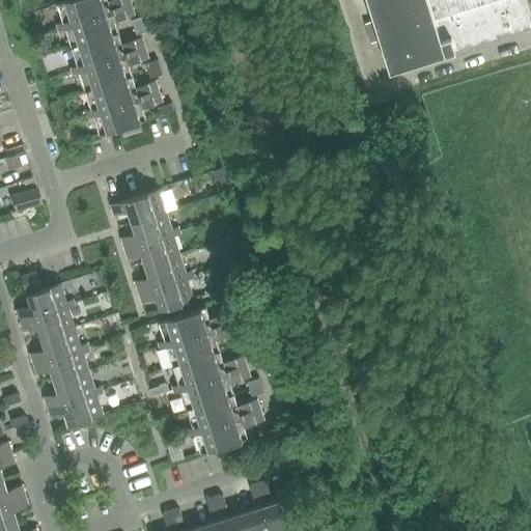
[(58,24),(59,27),(131,4),(130,0),(65,0),(57,3),(63,22),(58,24)]
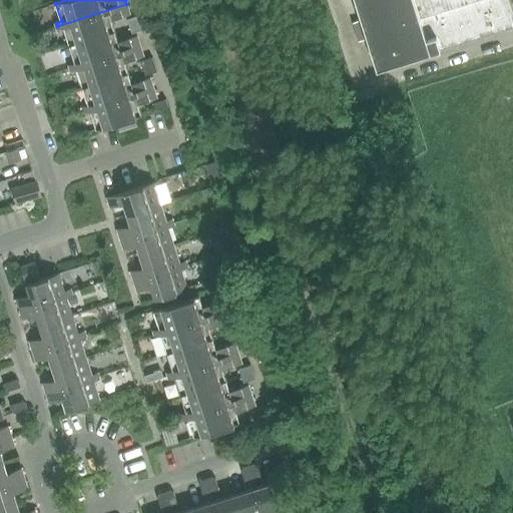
[(356,0),(378,68),(512,26),(512,18),(507,0),(356,0)]
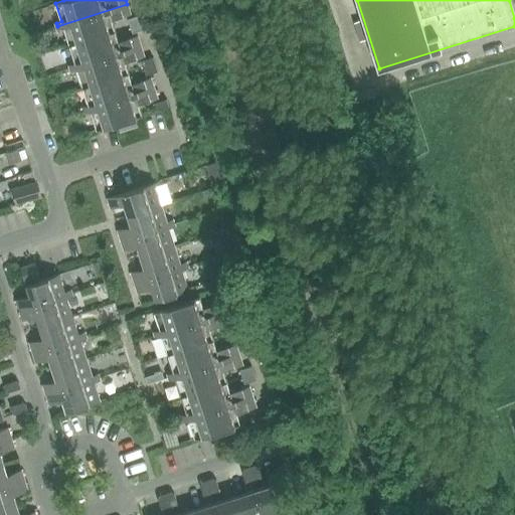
[(69,45),(116,31),(112,20),(131,14),(127,4),(57,26),(58,29),(63,28),(69,45)]
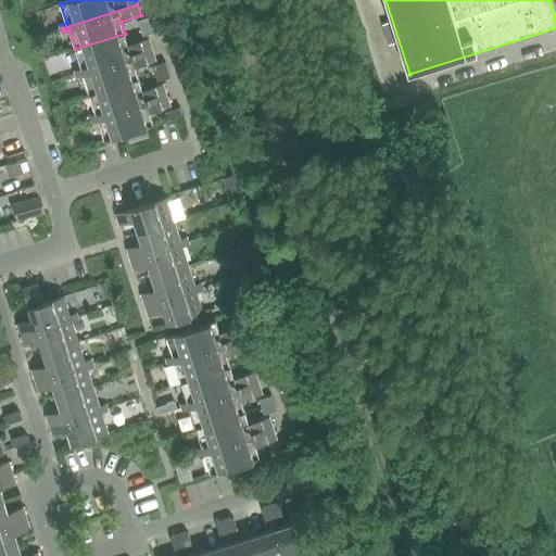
[(154,24),(152,16),(139,21),(142,28),(154,24)]
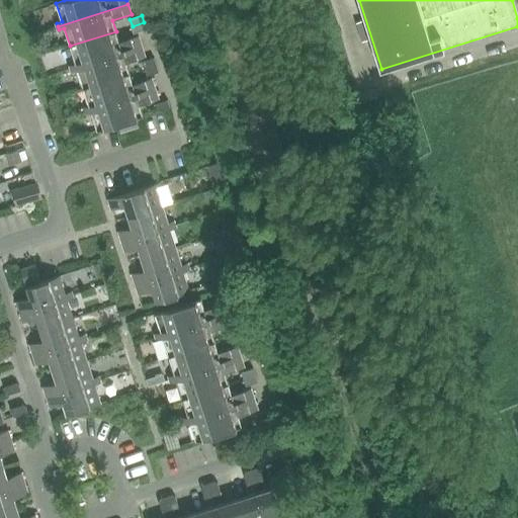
[(144,22),(133,26),(135,32),(146,29),(144,22)]
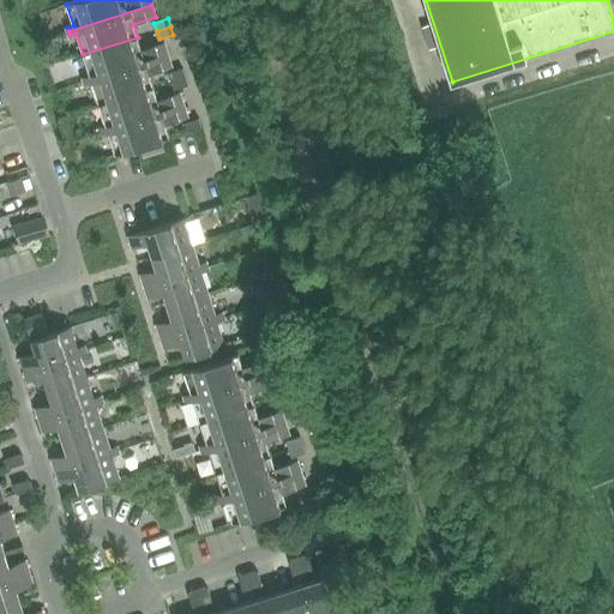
[(84,82),(168,55),(164,42),(142,49),(138,37),(83,54),(90,76),(83,78),(84,82)]
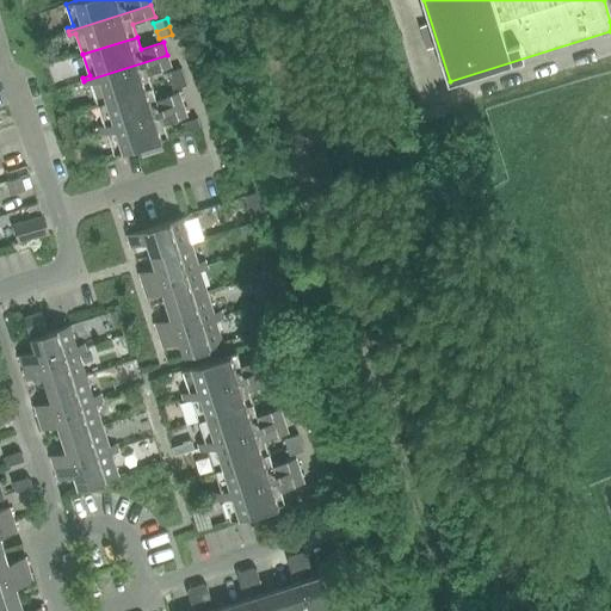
[(98,104),(153,86),(149,74),(171,67),(167,55),(84,81),(85,85),(92,82),(98,104)]
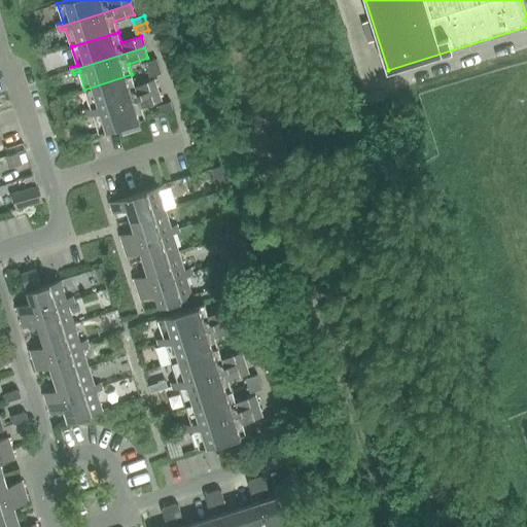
[(160,66),(157,59),(146,63),(148,70),(160,66)]
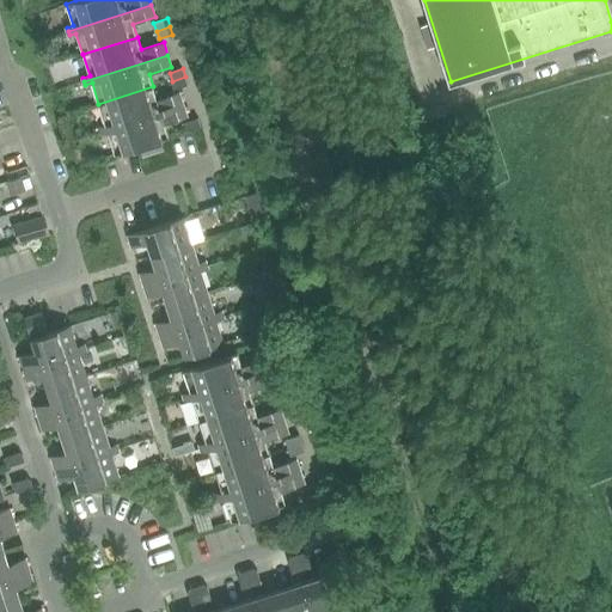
[(185,77),(172,81),(175,89),(188,85),(185,77)]
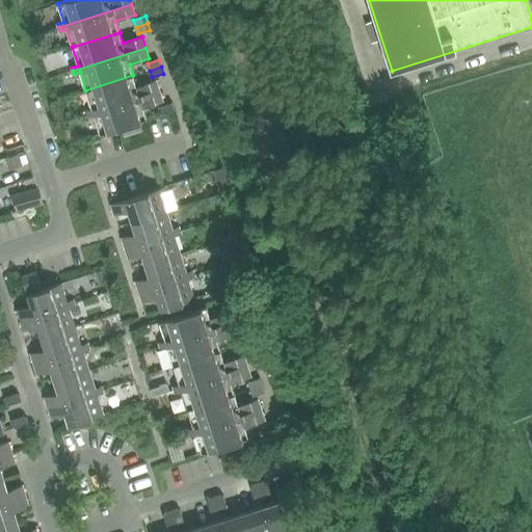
[(133,75),(85,90),(91,109),(85,110),(87,114),(159,90),(156,80),(137,86),(133,75)]
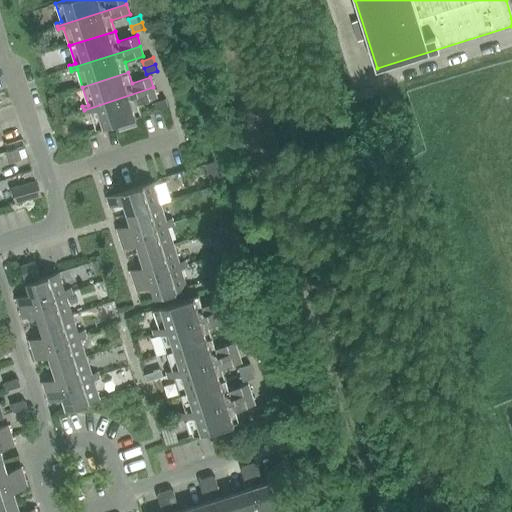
[(157,98),(153,87),(84,110),(85,113),(90,111),(96,129),(117,123),(119,130),(137,125),(134,117),(142,115),(138,104),(157,98)]
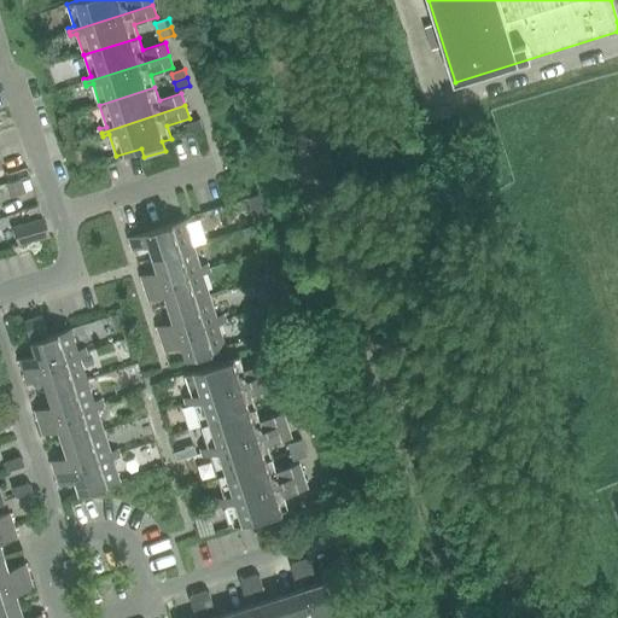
[(204,128),(200,120),(187,124),(190,133),(204,128)]
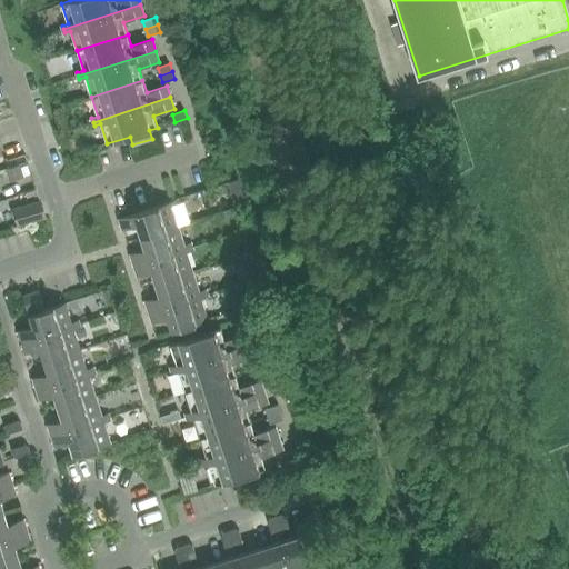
[(20,165),(8,169),(11,181),(25,177),(20,165)]
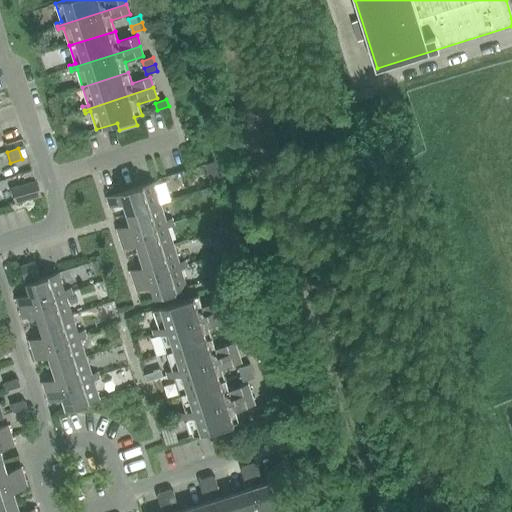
[(124,203),(128,213),(161,203),(155,185),(161,183),(159,179),(107,196),(111,207),(124,203)]
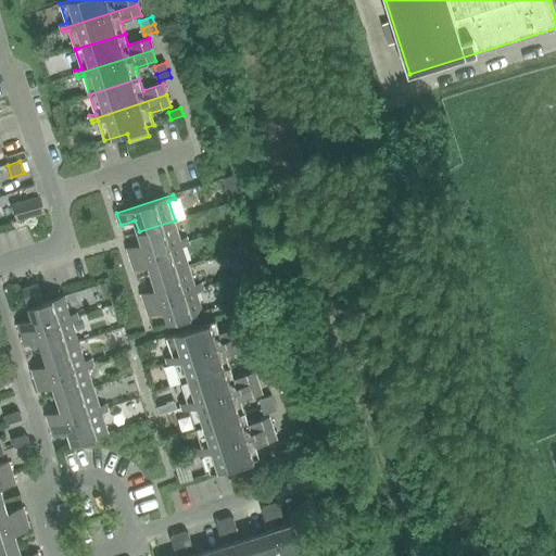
[(19,220),(45,213),(39,197),(13,204),(19,220)]
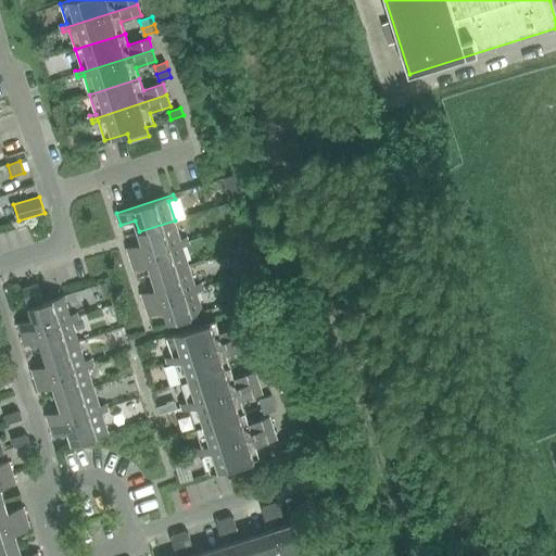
[(175,220),(139,231),(142,243),(128,248),(131,260),(188,241),(187,238),(180,239),(175,220)]
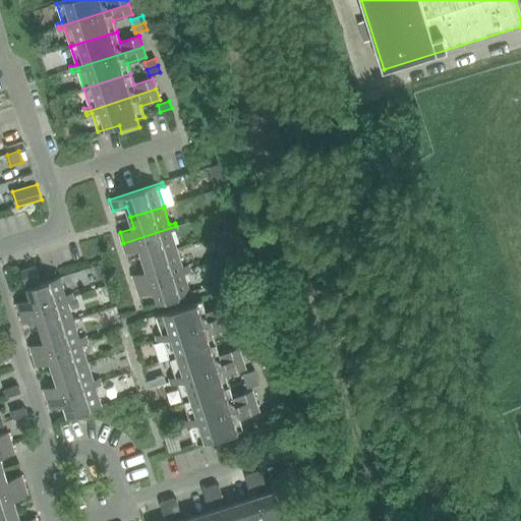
[(176,226),(123,243),(126,253),(140,248),(143,259),(177,249),(171,231),(177,229),(176,226)]
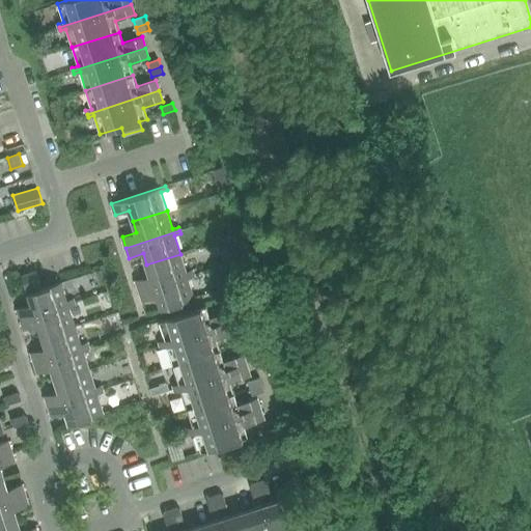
[(187,272),(180,254),(146,264),(149,276),(136,280),(139,290),(193,274),(192,271),(187,272)]
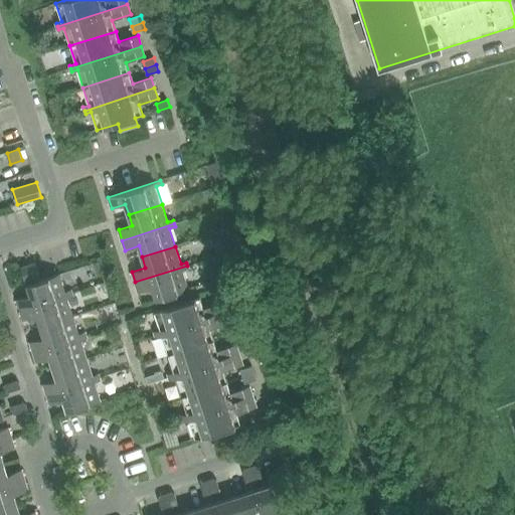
[(245,250),(235,253),(238,264),(248,261),(245,250)]
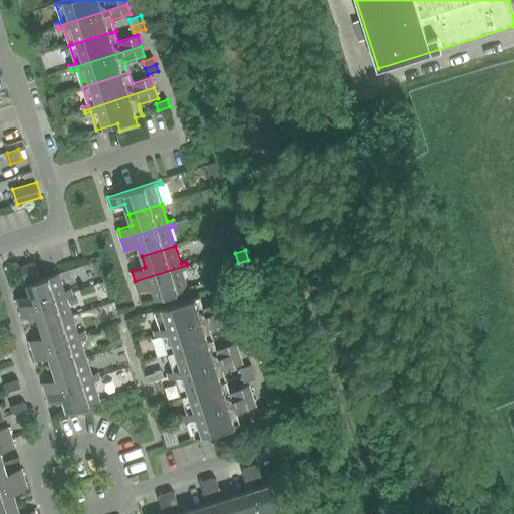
[(36,262),(21,267),(26,283),(41,279),(36,262)]
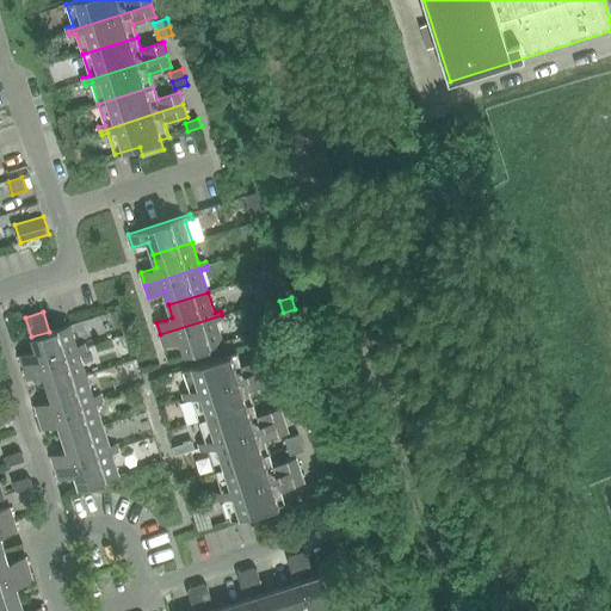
[(273,312),(263,316),(266,327),(278,323),(273,312)]
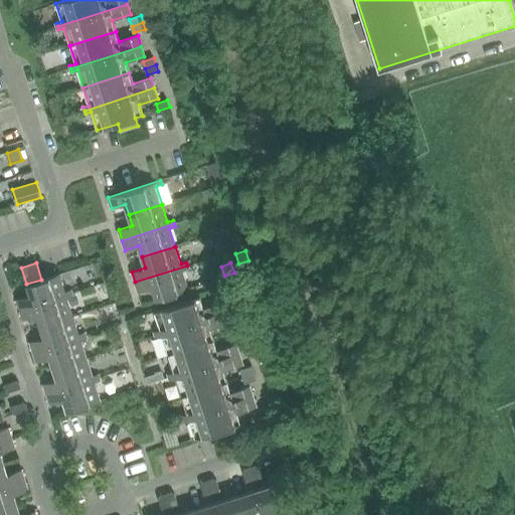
[(207,269),(211,280),(223,276),(219,264),(207,269)]
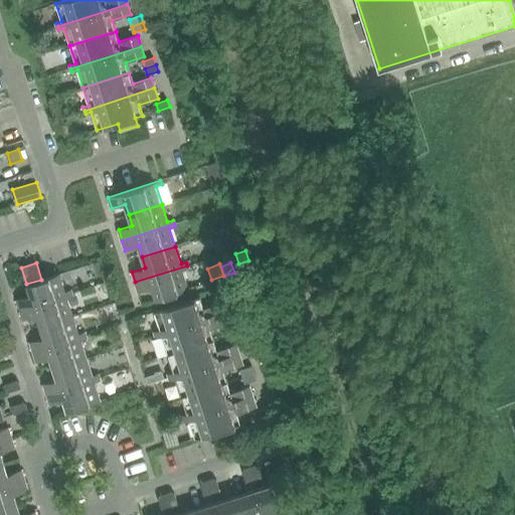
[(187,266),(135,282),(139,293),(152,288),(156,300),(189,289),(183,271),(188,269),(187,266)]
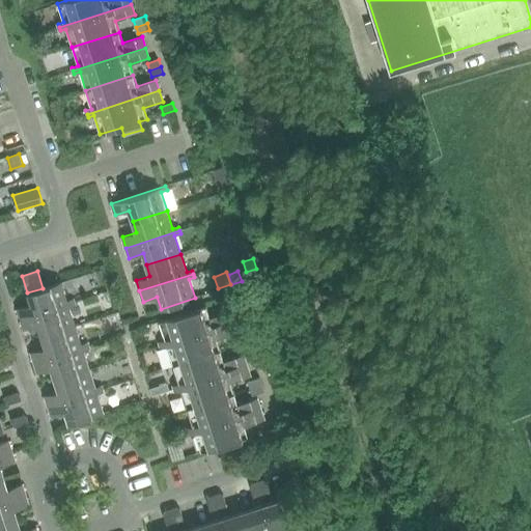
[(75,303),(74,299),(67,301),(61,282),(43,288),(27,292),(31,305),(18,309),(21,319),(75,303)]
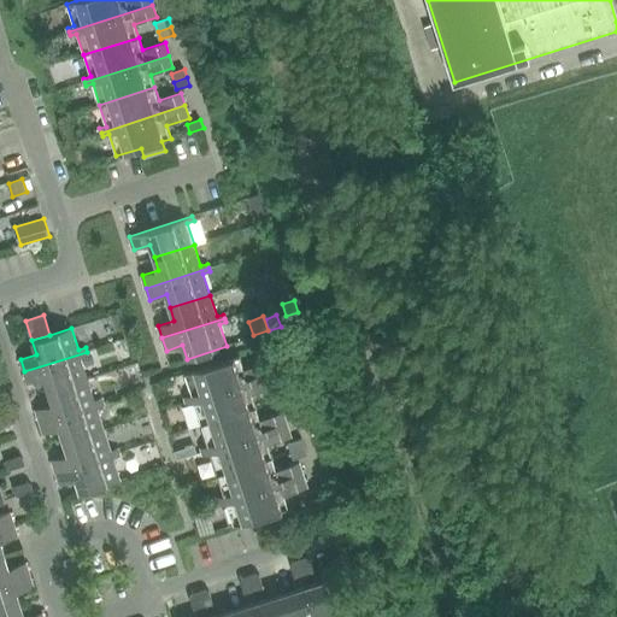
[(272,345),(259,350),(262,358),(275,353),(272,345)]
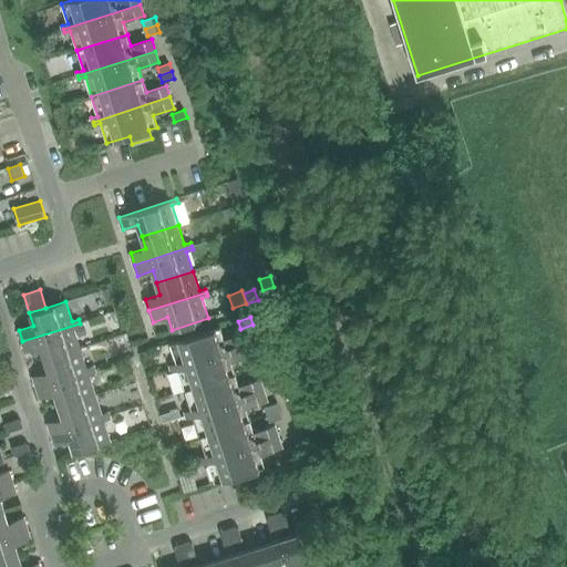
[(22,341),(26,352),(40,348),(44,360),(81,348),(74,329),(81,327),(80,323),(22,341)]
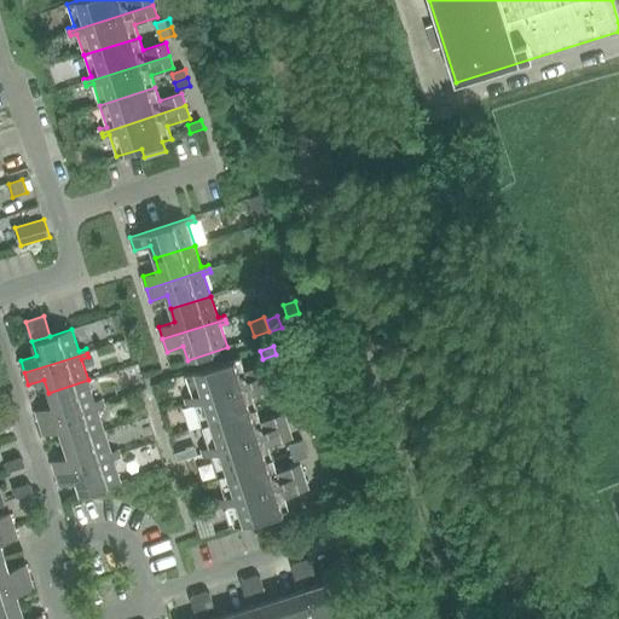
[(192,397),(186,399),(187,403),(271,376),(267,363),(244,370),(241,357),(185,375),(192,397)]
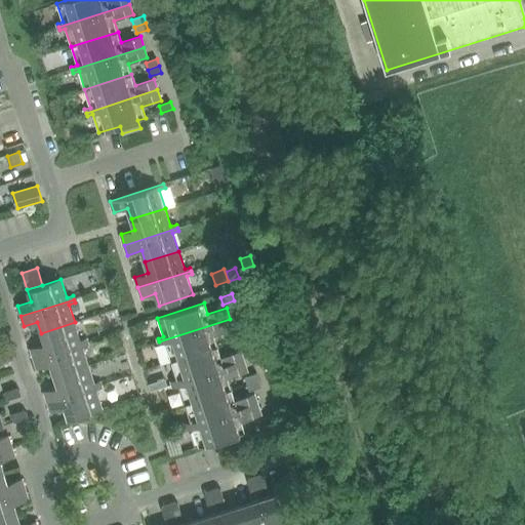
[(165,342),(171,361),(218,347),(214,335),(234,329),(230,319),(159,341),(160,345),(165,342)]
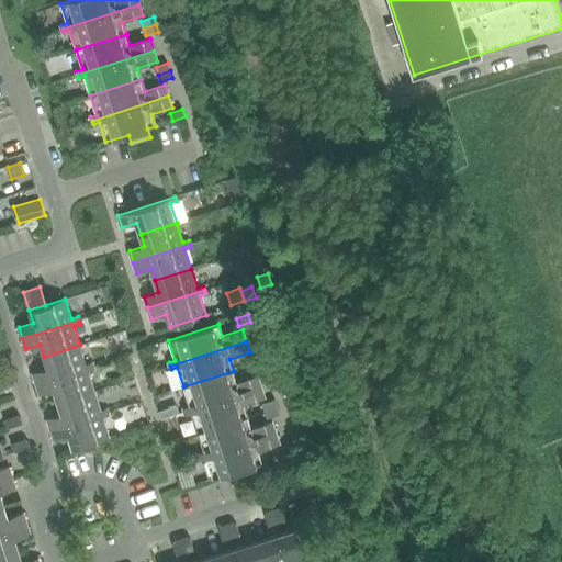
[(80,345),(44,357),(47,369),(33,373),(36,384),(93,367),(92,362),(86,364),(80,345)]
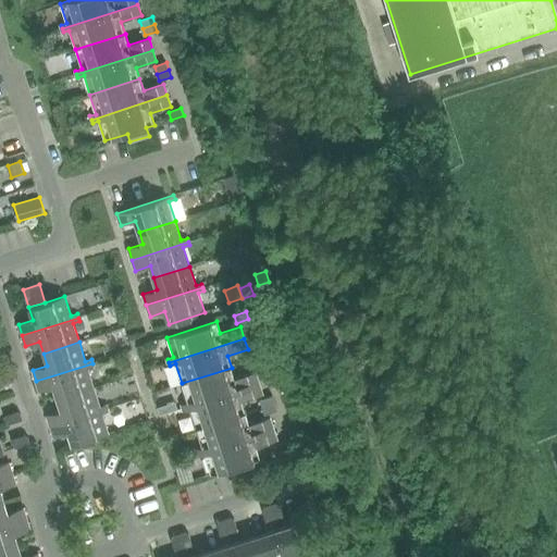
[(248,361),(260,357),(258,349),(246,354),(248,361)]
